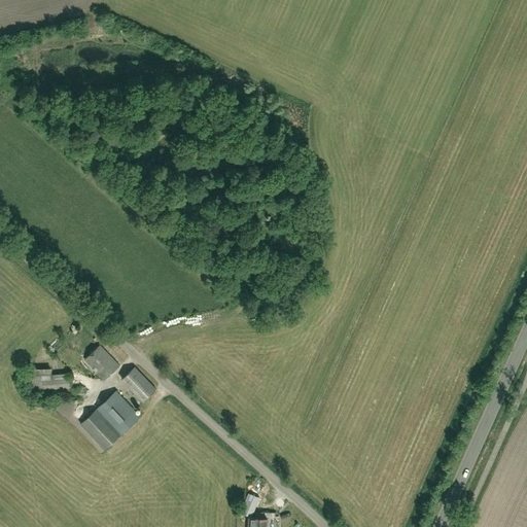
[(104,380),(119,365),(100,344),(84,359),(104,380)]
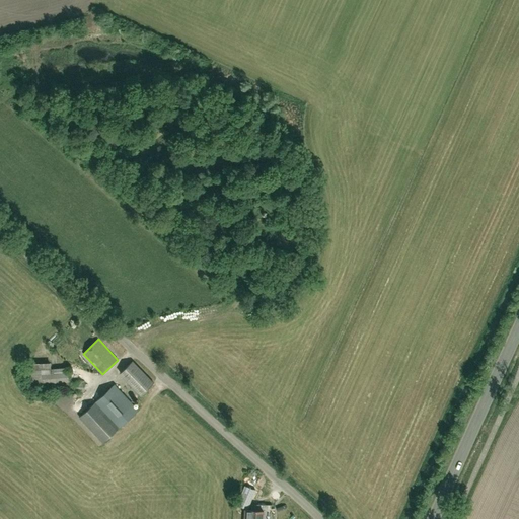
[(141,394),(154,383),(133,361),(120,373),(141,394)]
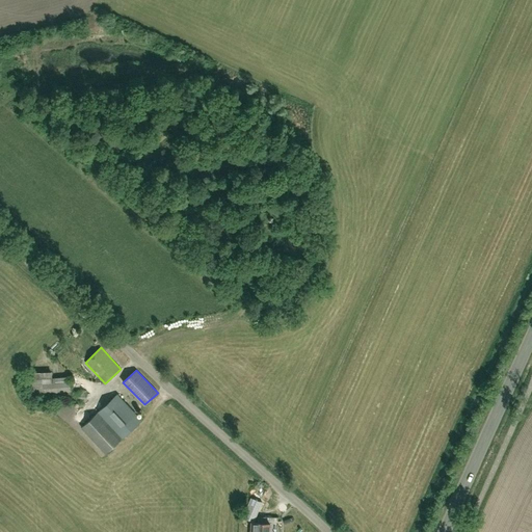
[(69,389),(68,376),(42,377),(42,391),(69,389)]
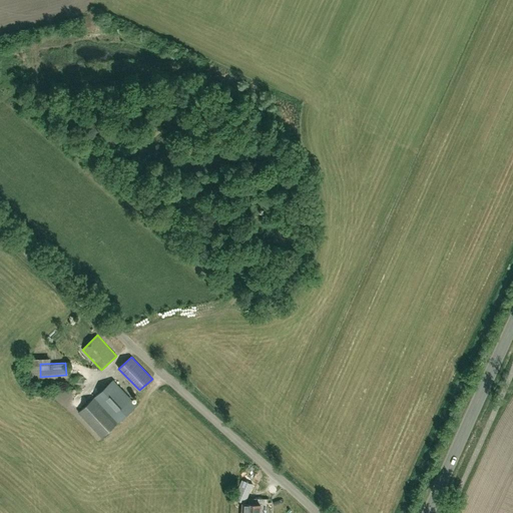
[(71,377),(71,383),(71,387),(83,387),(83,378),(71,377)]
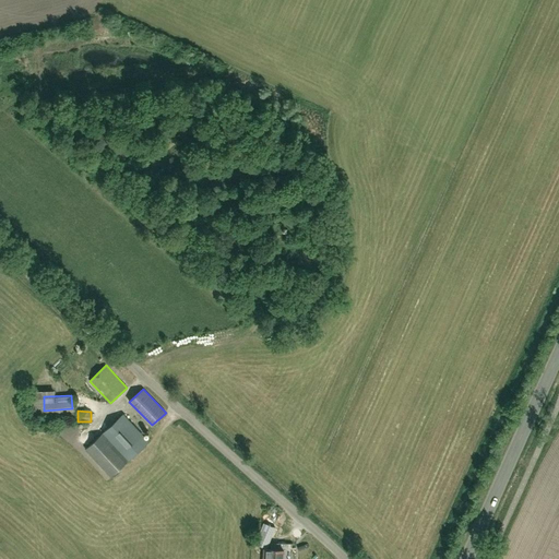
[(110,477),(150,441),(123,413),(85,449),(110,477)]
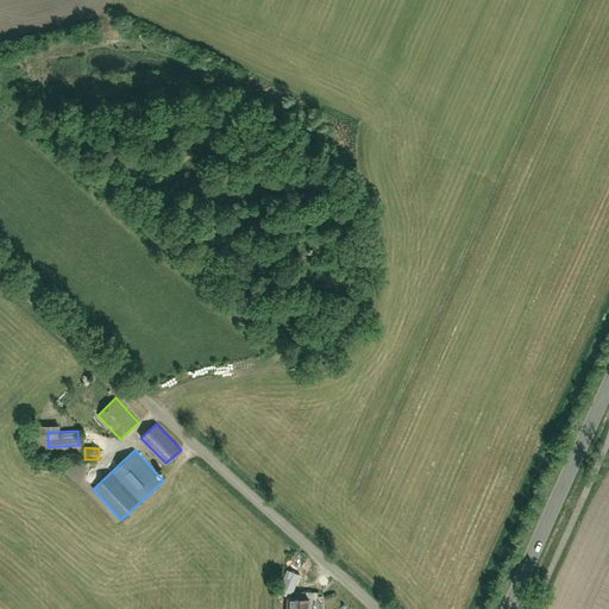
[(288,570),(278,592),(284,595),(287,588),(293,590),(300,575),(292,571),(288,570)]
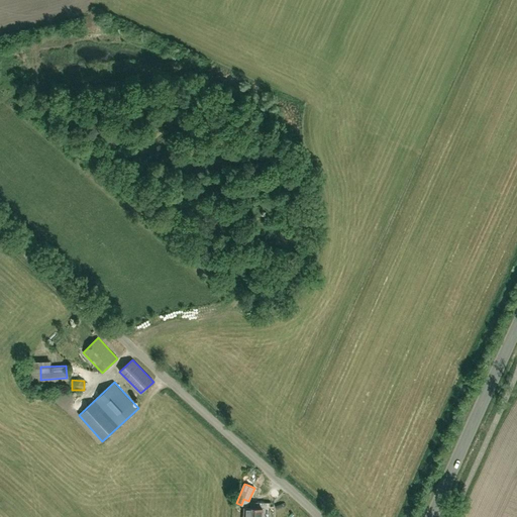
[(262,516),(263,508),(244,507),(243,516),(262,516)]
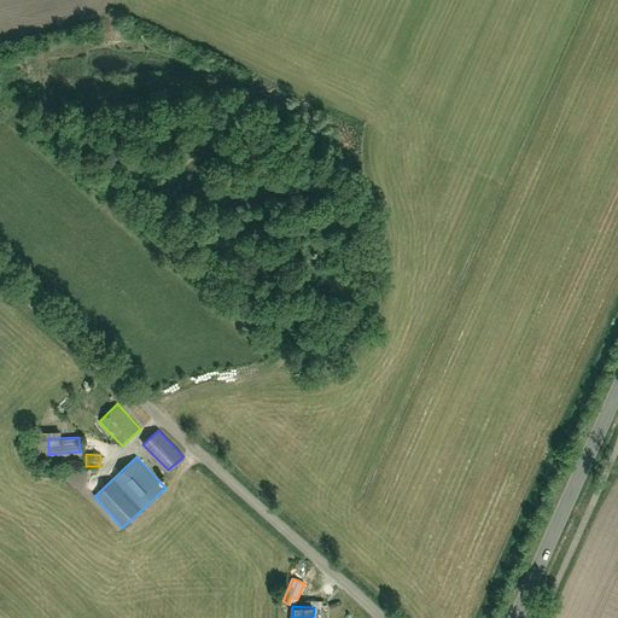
All buildings are outlined.
